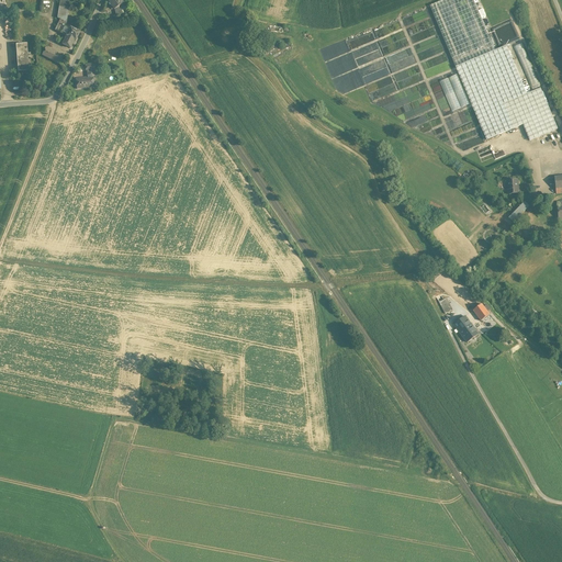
[(120,0),(110,0),(109,1),(114,10),(120,6),(123,3),(120,0)]
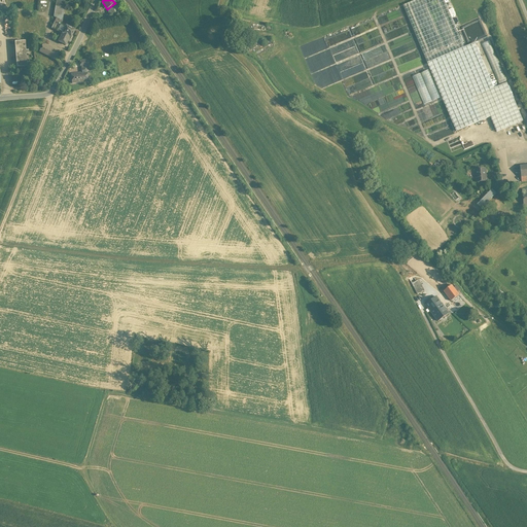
[(444,0),(416,0),(403,5),(427,63),(464,47),(444,0)]
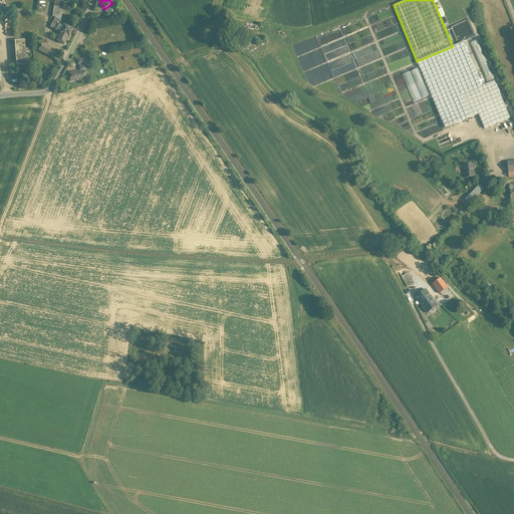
[(62,2),(54,1),(52,17),(54,18),(59,20),(62,2)]
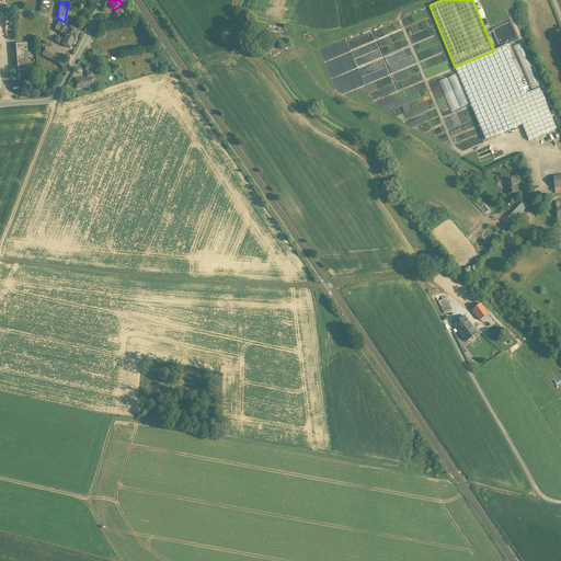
[(65,22),(59,20),(54,31),(66,36),(70,29),(63,25),(65,22)]
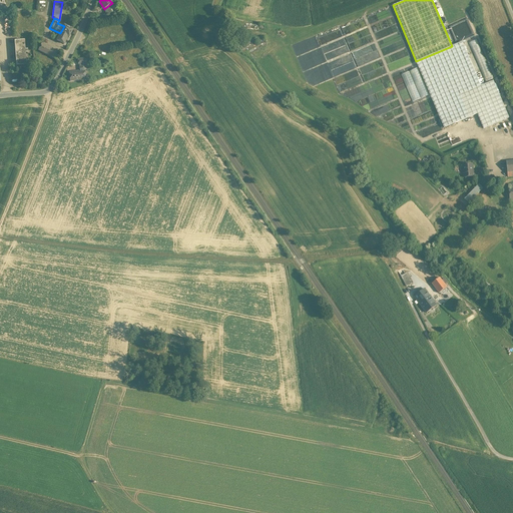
[(72,30),(64,26),(60,33),(67,37),(69,37),(72,30)]
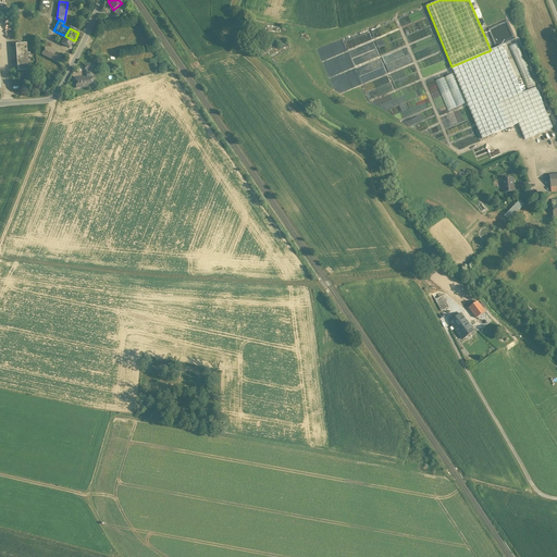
[(73,40),(65,36),(61,45),(69,48),(73,40)]
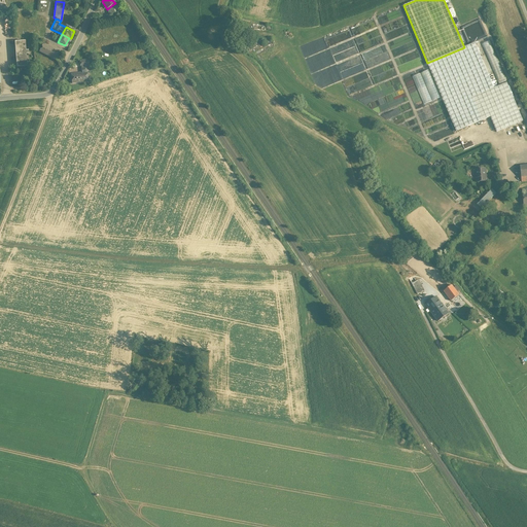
[(508,82),(491,40),(483,44),(505,98),(487,106),(499,135),(525,124),(507,82),(508,82)]
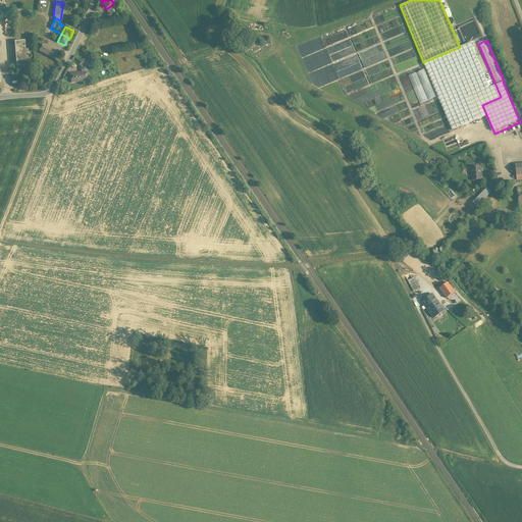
[(24,41),(14,42),(16,67),(27,66),(25,54),(29,54),(28,51),(25,51),(24,41)]
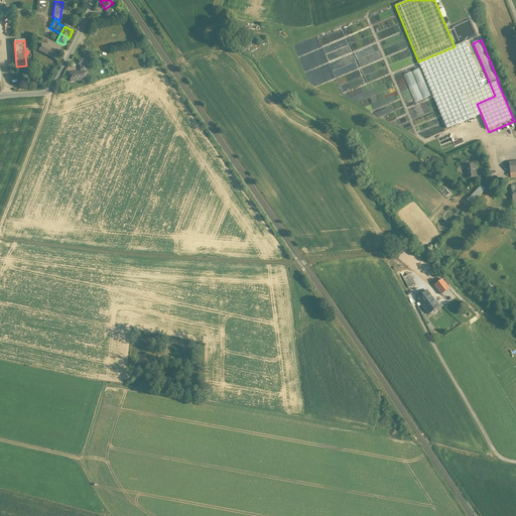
[(418,61),(446,128),(473,117),(464,94),(485,85),(467,41),(455,46),(418,61)]
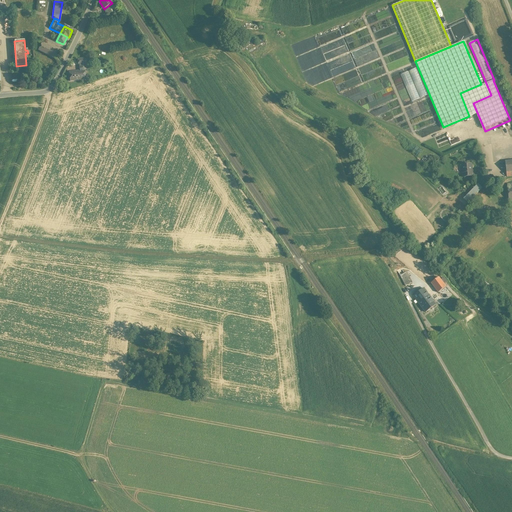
[(59,53),(41,44),(38,51),(56,60),(59,53)]
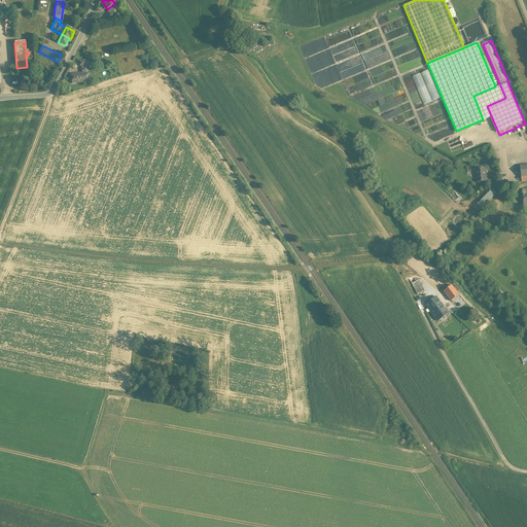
[(429,69),(412,76),(423,104),(440,98),(429,69)]
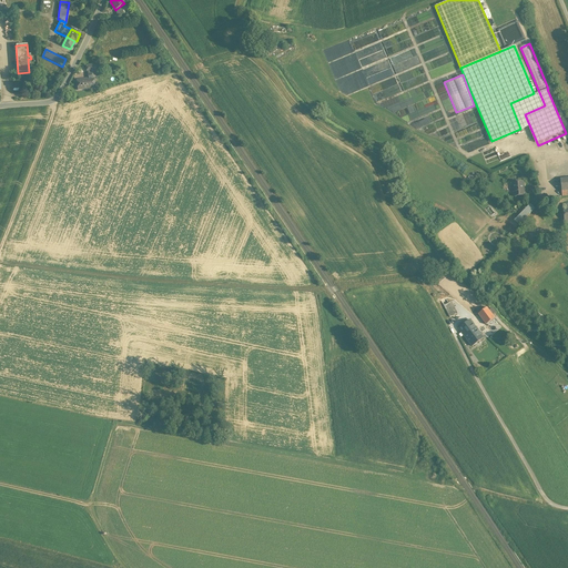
[(93,78),(77,80),(78,90),(94,89),(93,78)]
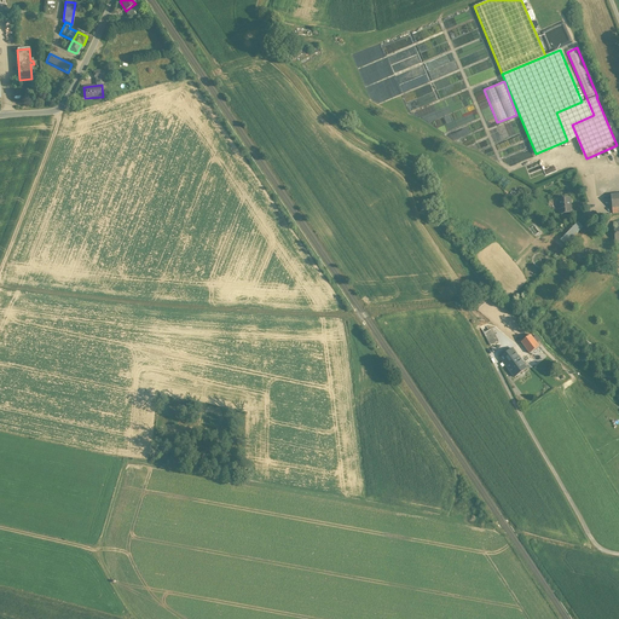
[(498,183),(504,187),(509,181),(502,177),(498,183)]
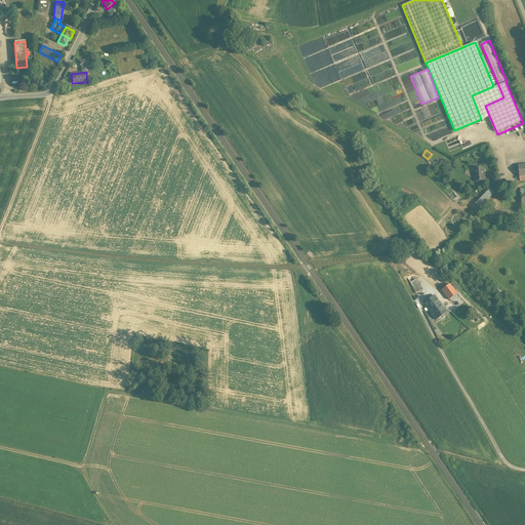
[(483,168),(474,169),(474,170),(473,170),(474,176),(475,177),(475,182),(484,180),(483,168)]
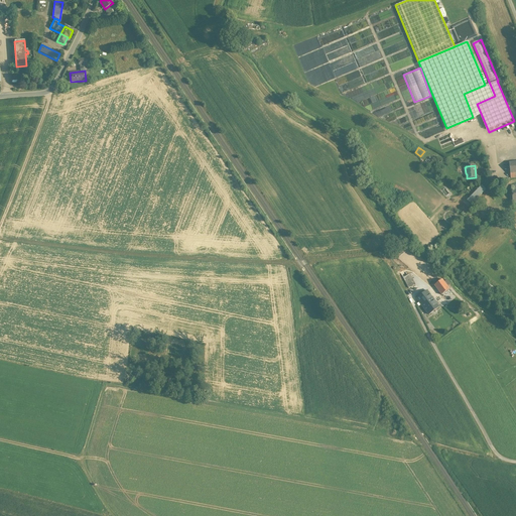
[(486,189),(482,185),(468,201),(472,205),(486,189)]
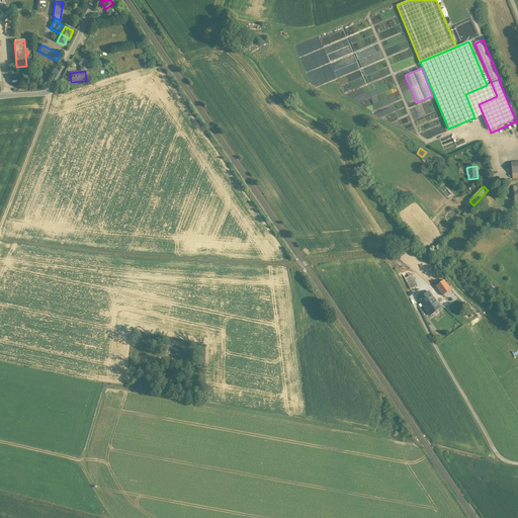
[(499,194),(494,188),(488,195),(494,201),(499,194)]
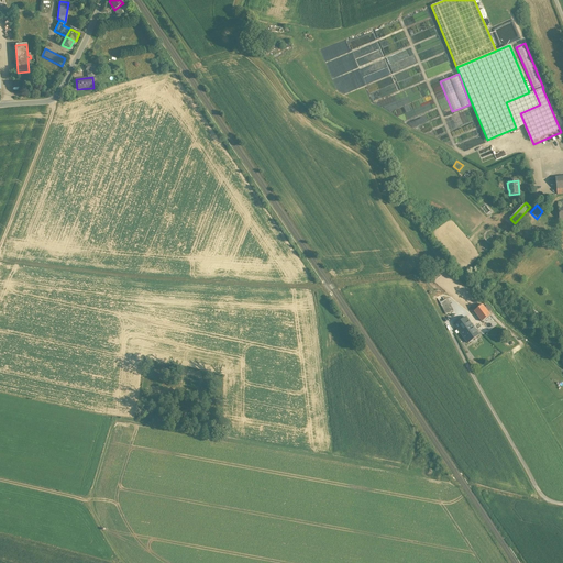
[(449,299),(441,302),(448,315),(454,310),(449,299)]
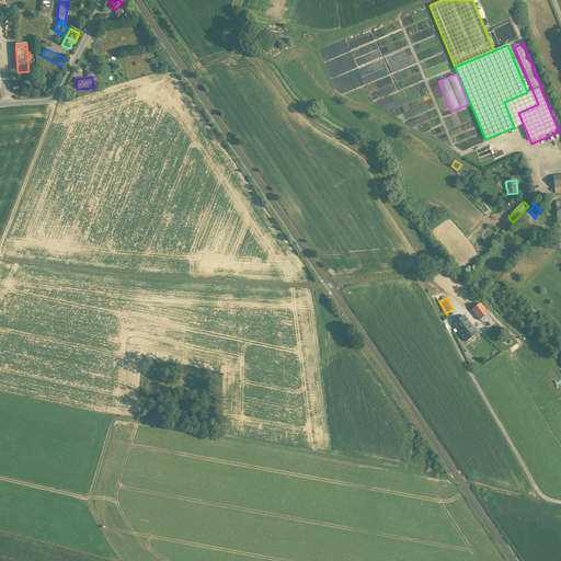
[(490,313),(482,304),(473,310),(481,320),(490,313)]
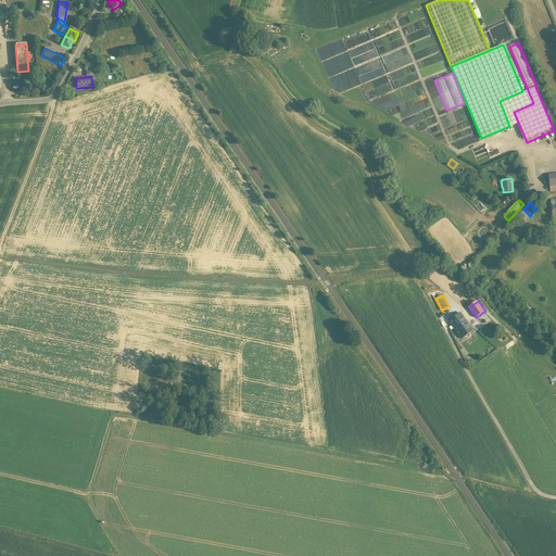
[(462,313),(450,321),(463,339),(475,330),(462,313)]
